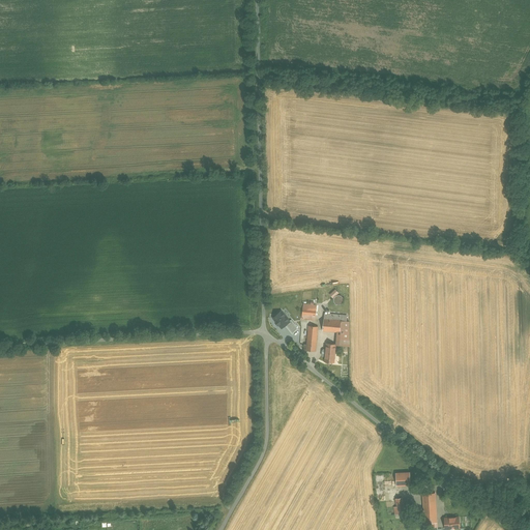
[(329,294),(333,298),(339,293),(335,289),(329,294)]
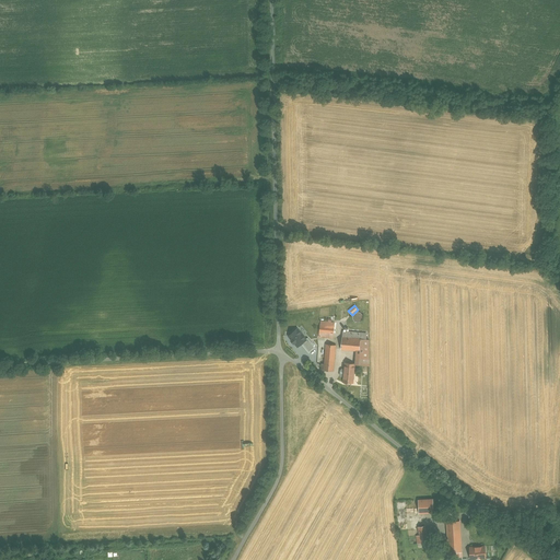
[(362,318),(363,317),(362,315),(361,313),(360,312),(358,312),(356,312),(354,313),(353,315),(352,317),(353,319),(354,321),(356,322),(358,322),(360,322),(361,321),(362,318)]
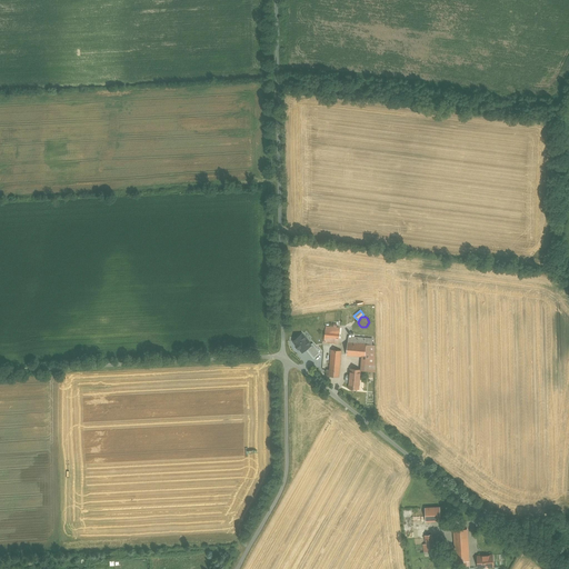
[(340,328),(326,327),(323,342),(338,343),(340,328)]
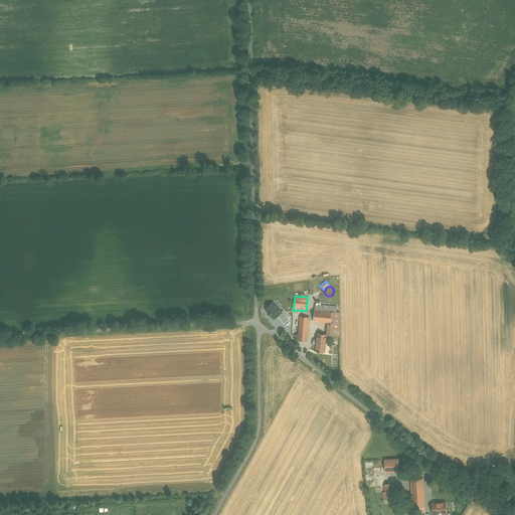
[(265,309),(274,320),(282,313),(273,302),(265,309)]
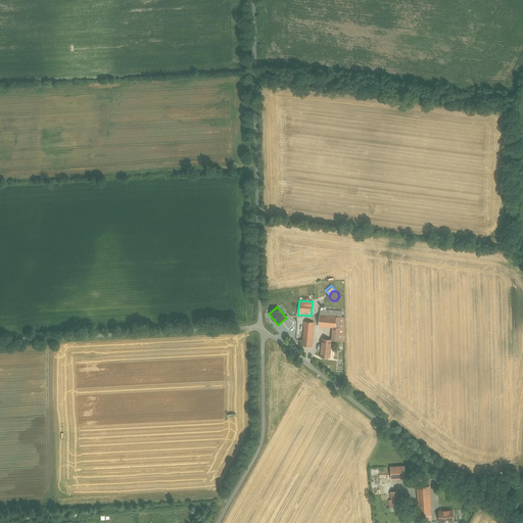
[(337,311),(320,310),(319,326),(333,328),(336,328),(337,317),(337,311)]
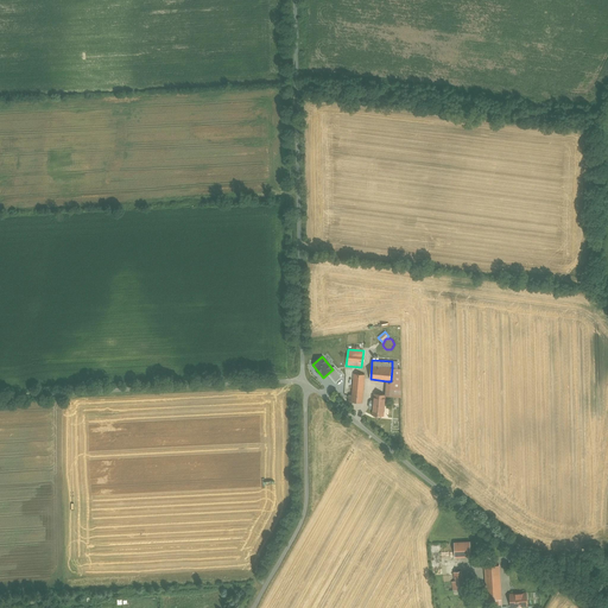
[(400,369),(392,368),(391,381),(387,381),(385,394),(385,396),(401,397),(400,369)]
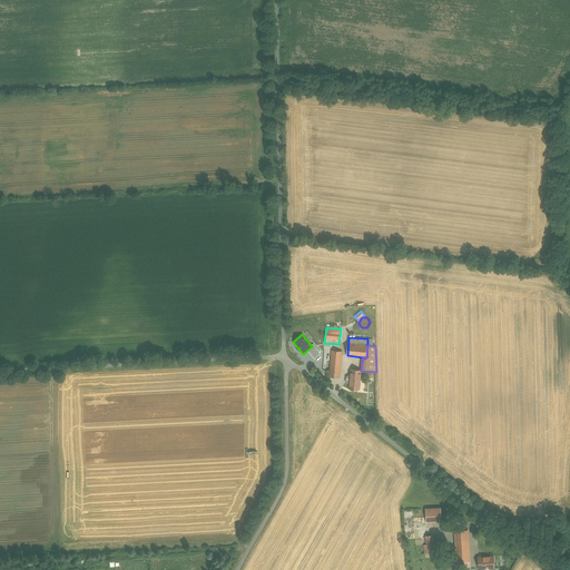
[(342,351),(332,351),(331,371),(327,371),(326,376),(330,376),(340,377),(342,351)]
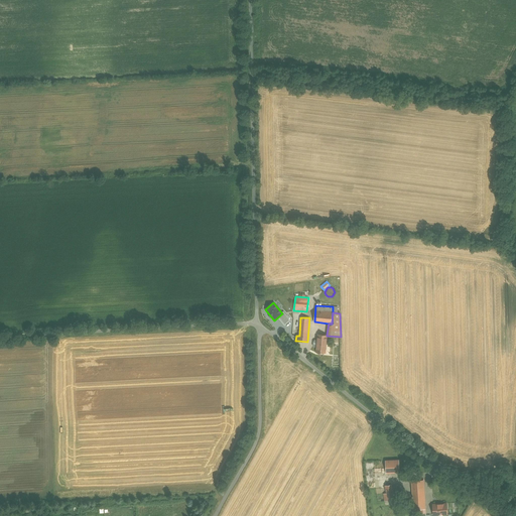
[(327,335),(317,334),(316,352),(326,353),(327,336),(327,335)]
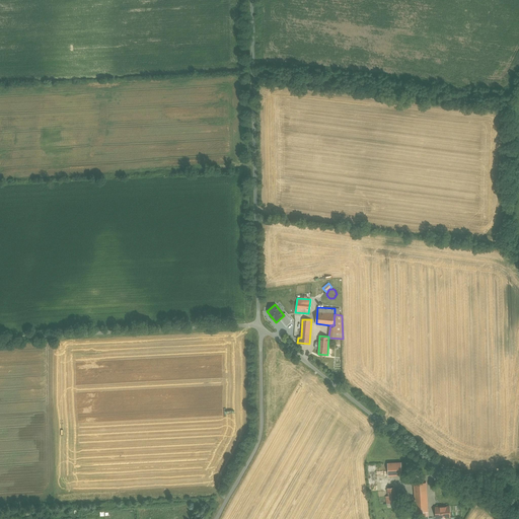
[(401,462),(387,463),(388,475),(402,474),(401,462)]
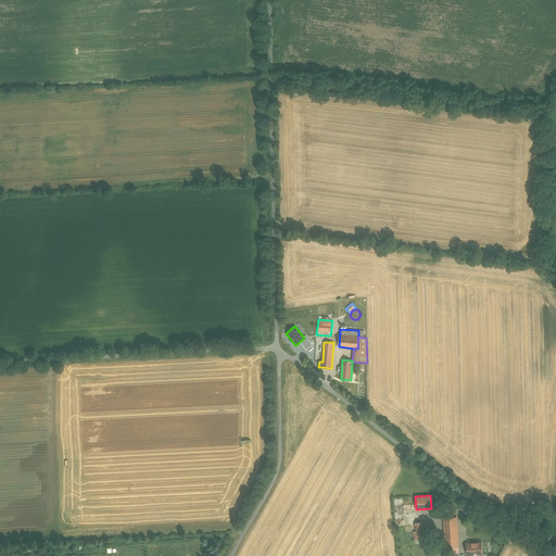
[(494,507),(483,500),(481,503),(491,512),(494,507)]
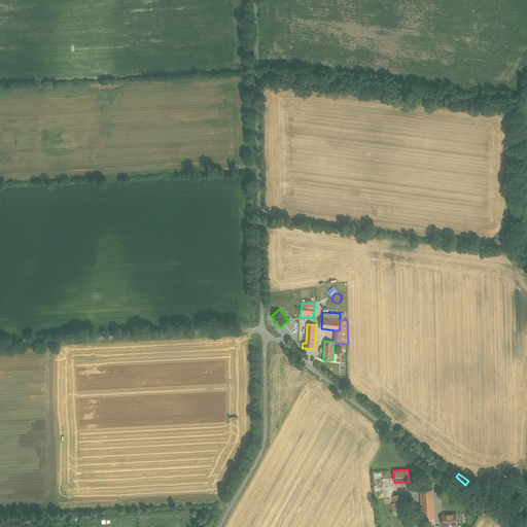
[(432,490),(420,491),(422,520),(434,520),(432,490)]
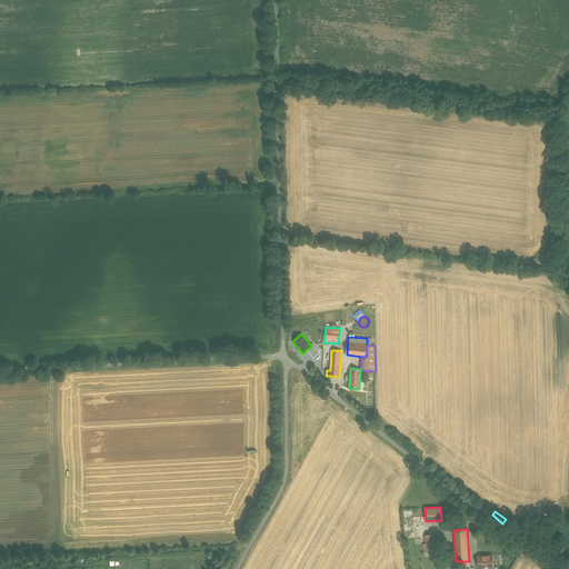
[(432,535),(425,536),(427,543),(423,545),(425,552),(435,550),(432,535)]
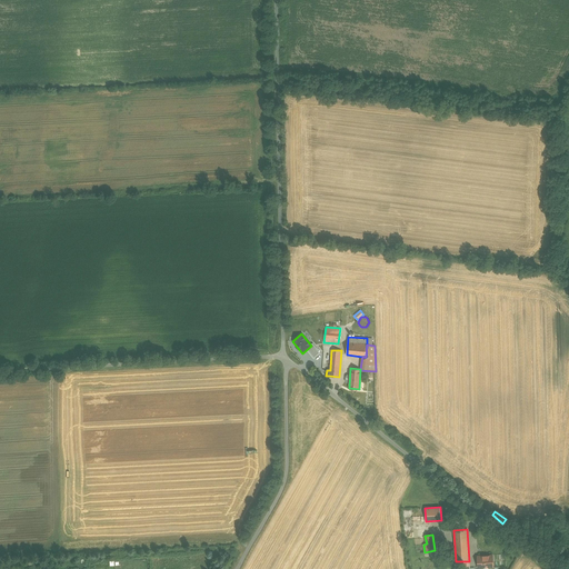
[(492,555),(478,556),(478,568),(493,567),(492,555)]
